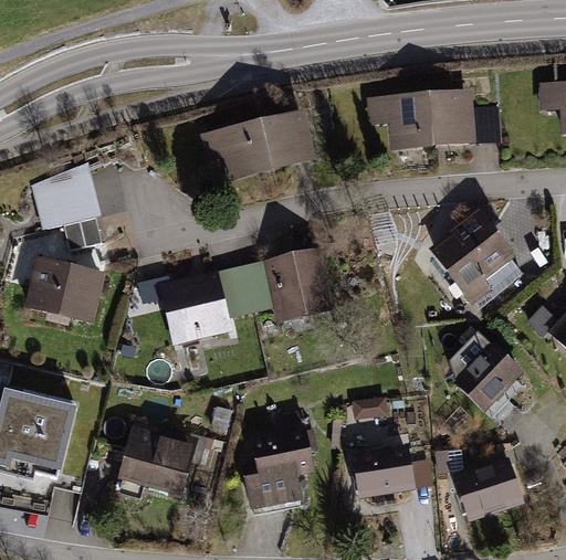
[(565,78),(537,80),(538,106),(562,105),(563,130),(565,130),(565,78)]
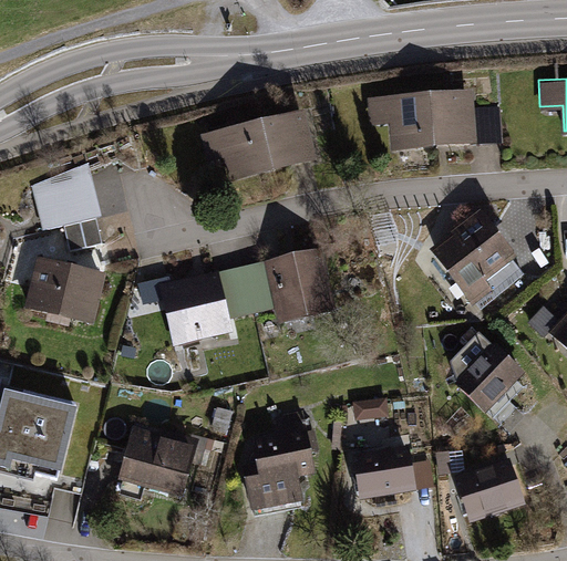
[(474,89),(371,93),(372,118),(399,117),(400,142),(476,137),(474,89)]
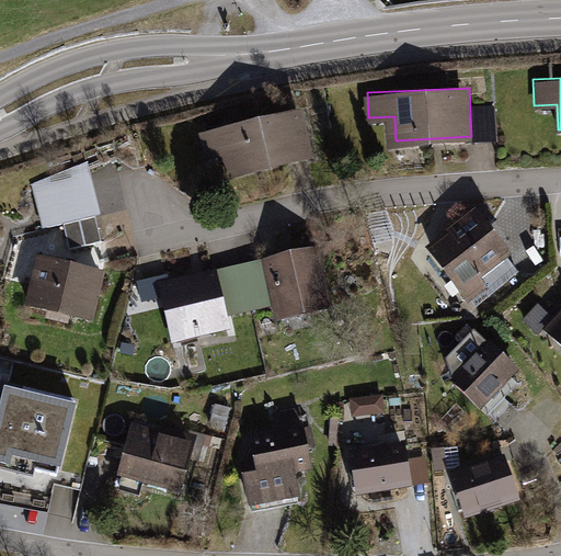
[(302,108),(199,131),(205,155),(225,150),(230,171),(312,152),(302,108)]
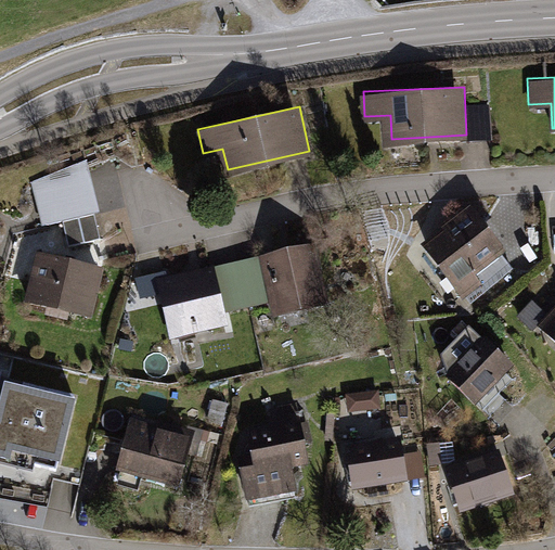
[(86,156),(31,182),(40,222),(98,210),(86,156)]
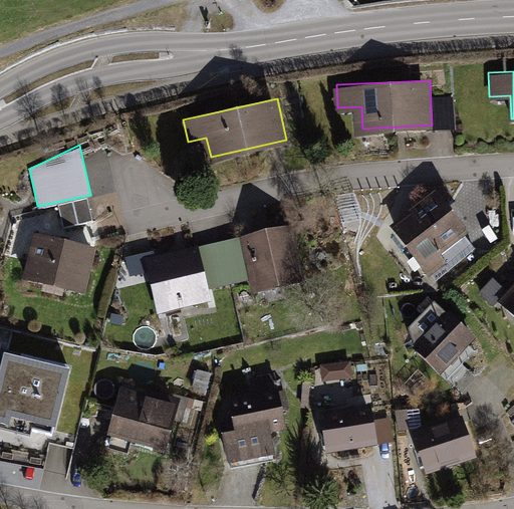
[(469,230),(434,184),(386,220),(426,274),(445,260),(439,252),(469,230)]
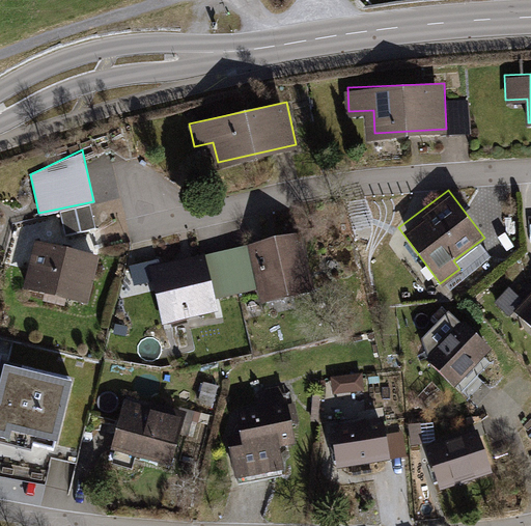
[(301,230),(247,243),(256,287),(260,302),(314,289),(301,230)]
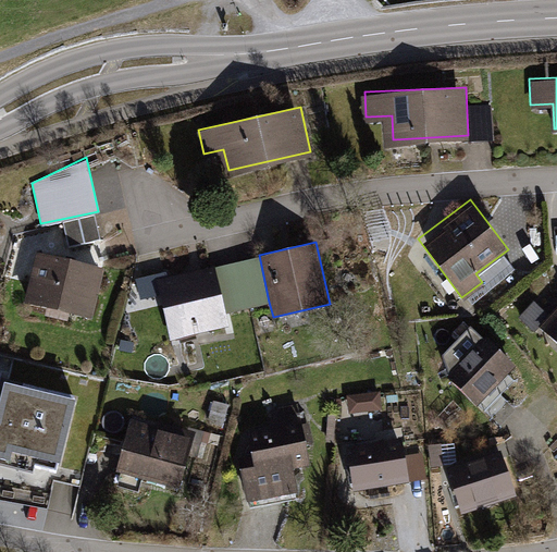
[(103,268),(34,250),(21,299),(90,318),(103,268)]
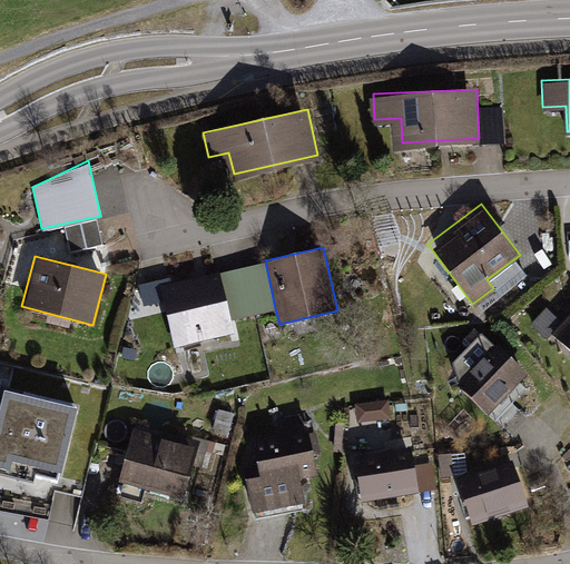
[(265,260),(218,270),(229,318),(275,308),(265,260)]
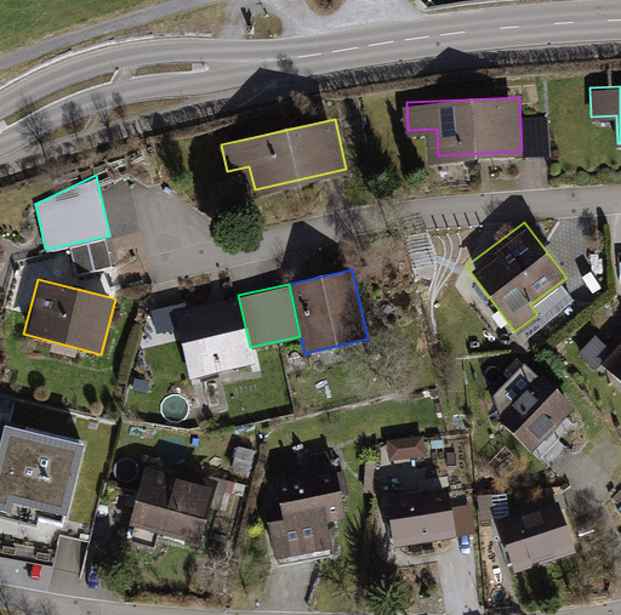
[(238,295),(174,309),(189,377),(254,364),(250,347),(238,295)]
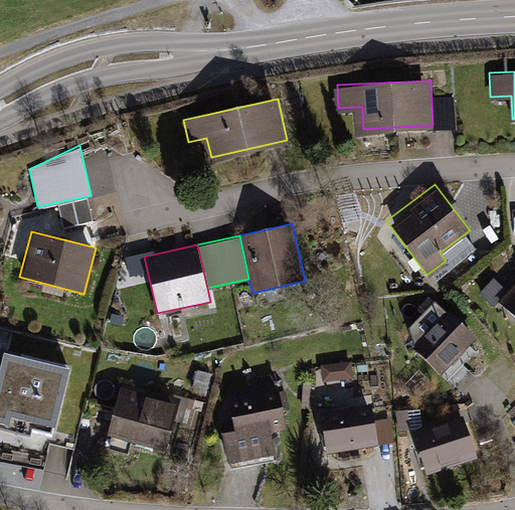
[(514,278),(497,297),(514,314),(514,278)]
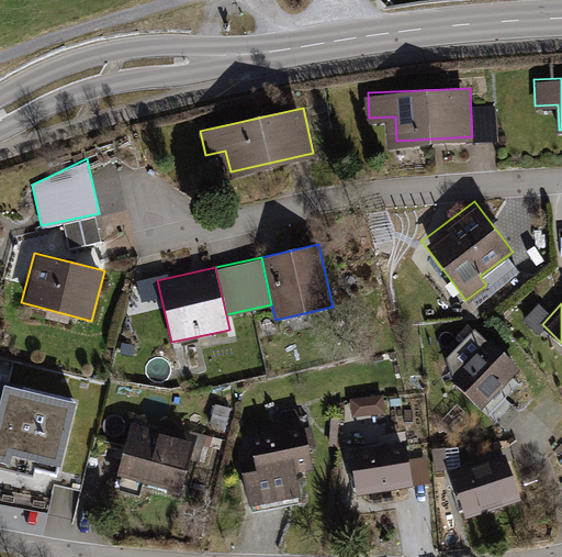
[(518,368),(489,341),(452,378),(482,407),(518,368)]
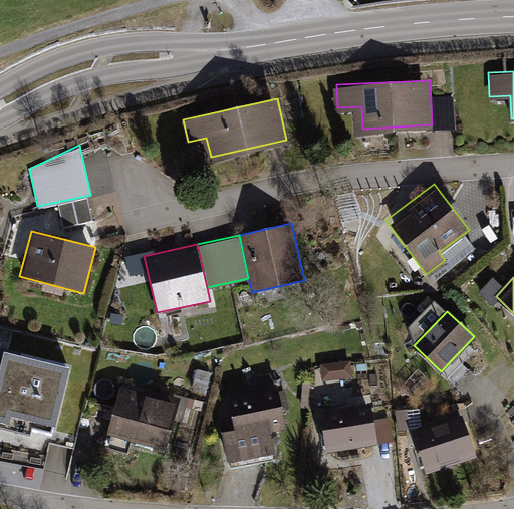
[(58,373),(1,359),(0,360),(0,416),(45,428),(58,373)]
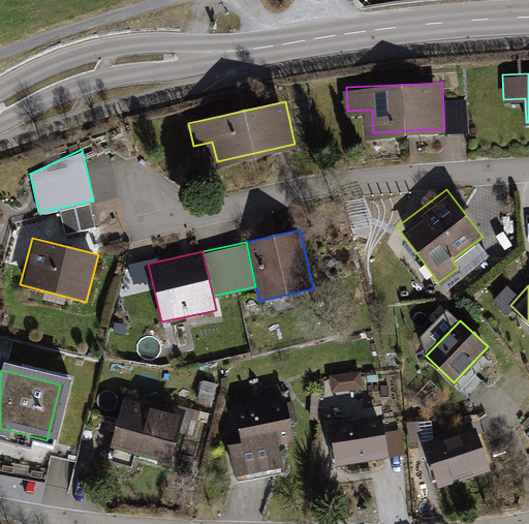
[(241,429),(223,433),(231,473),(280,464),(277,444),(293,441),(281,380),(261,384),(266,401),(237,407),(241,429)]
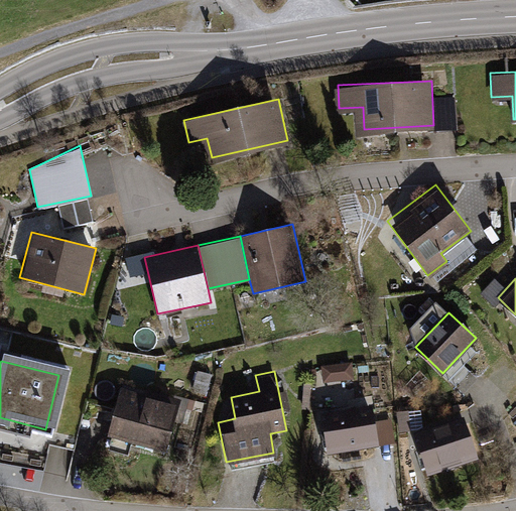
[(121,382),(107,434),(166,450),(180,398),(121,382)]
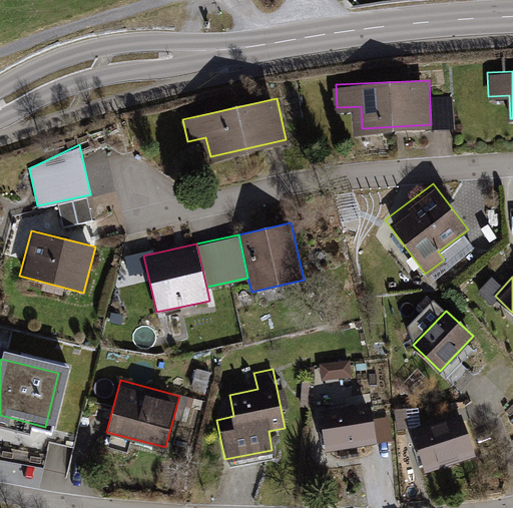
[(369,399),(318,408),(326,449),(377,439),(369,399)]
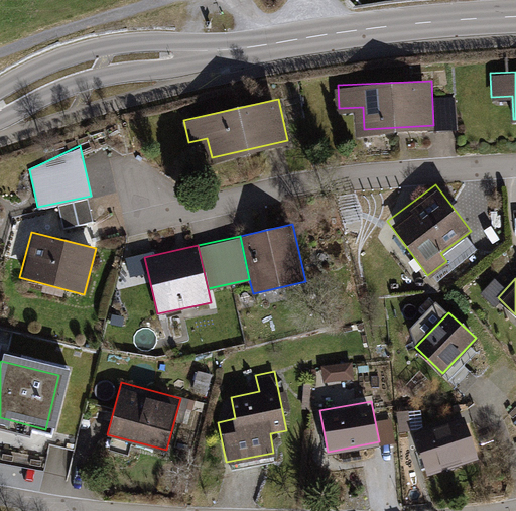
[(465,418),(413,433),(424,471),(477,455),(465,418)]
